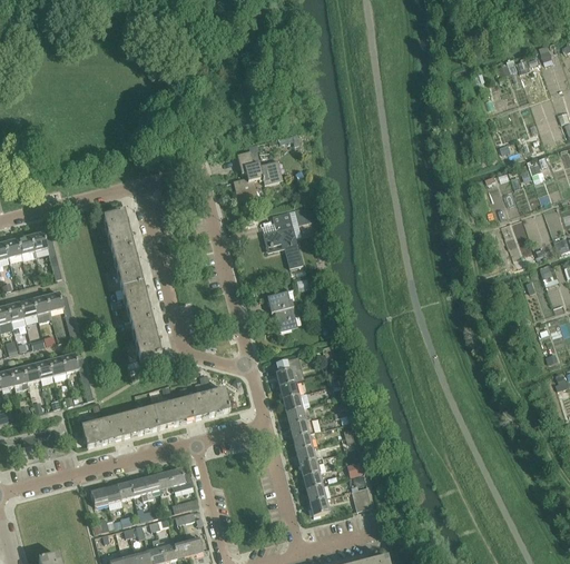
[(239,185),(234,186),(237,198),(257,194),(254,179),(259,177),(259,179),(263,178),(264,184),(278,179),(274,161),(278,160),(278,159),(259,164),(259,161),(253,162),(249,150),(237,155),(243,177),(238,178),(239,185)]
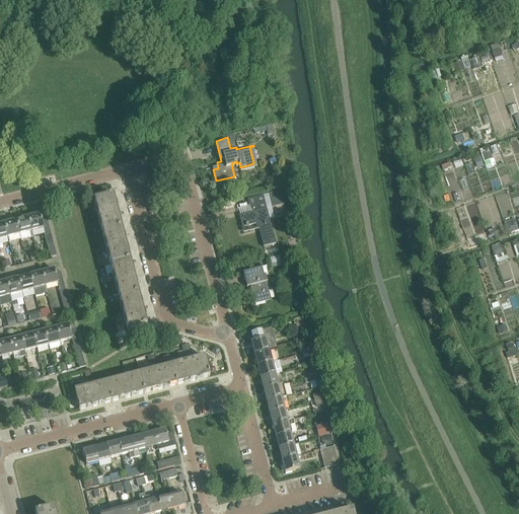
[(279,188),(276,189),(279,202),(281,201),(285,200),(282,187),(279,188)]
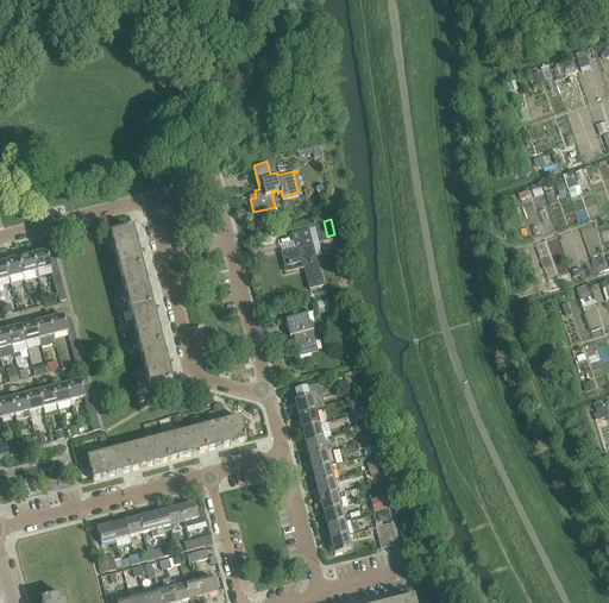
[(132,225),(110,231),(120,270),(143,264),(132,225)]
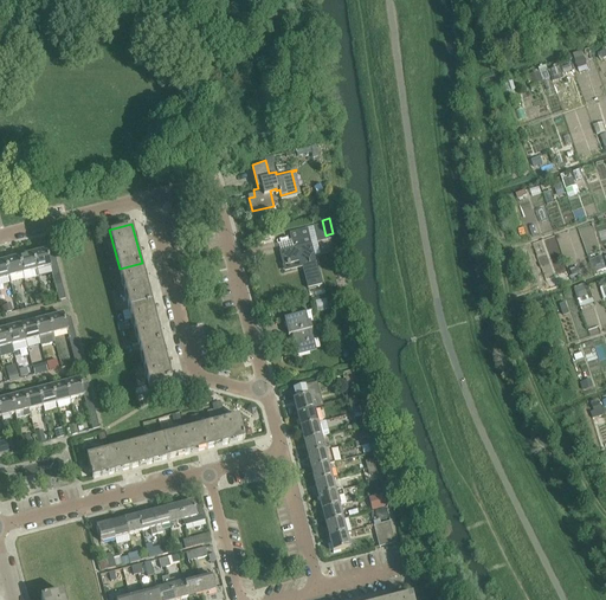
[(307,224),(289,228),(294,244),(279,247),(283,260),(301,256),(308,284),(322,281),(307,224)]
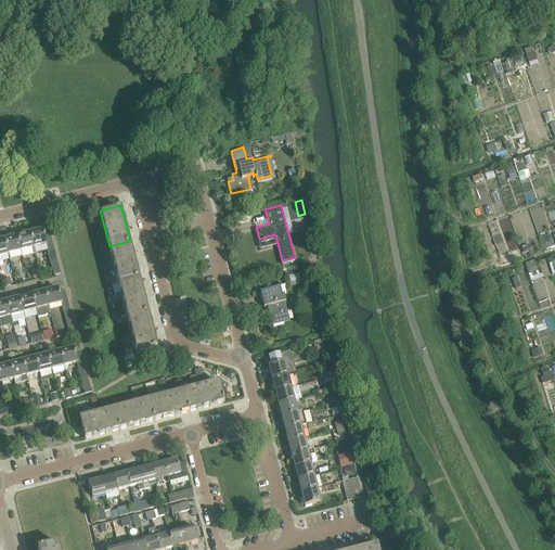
[(42,226),(29,229),(34,244),(35,250),(48,246),(47,242),(47,241),(46,235),(43,230),(42,226)]
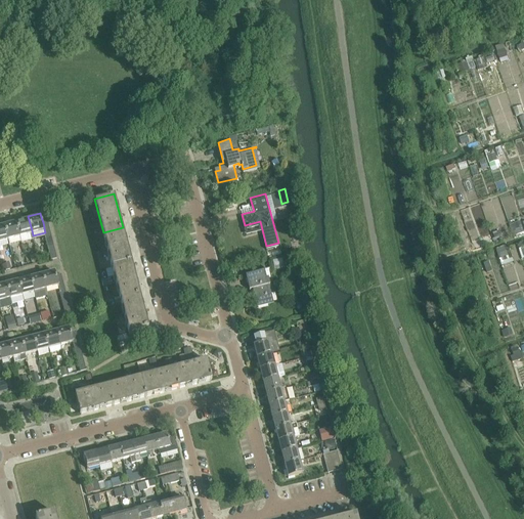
[(28,216),(16,219),(19,233),(32,230),(28,216)]
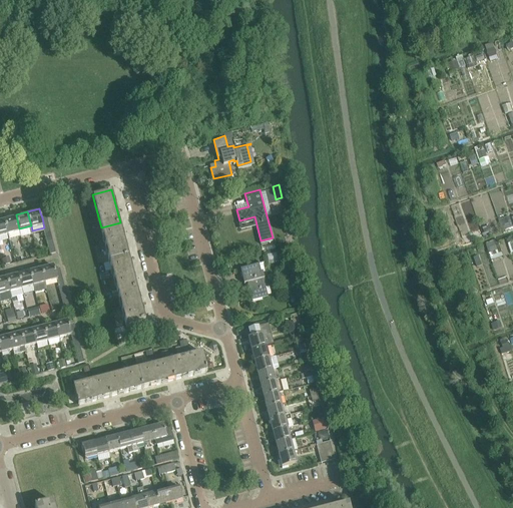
[(4,217),(8,231),(9,236),(20,233),(19,228),(16,214),(4,217)]
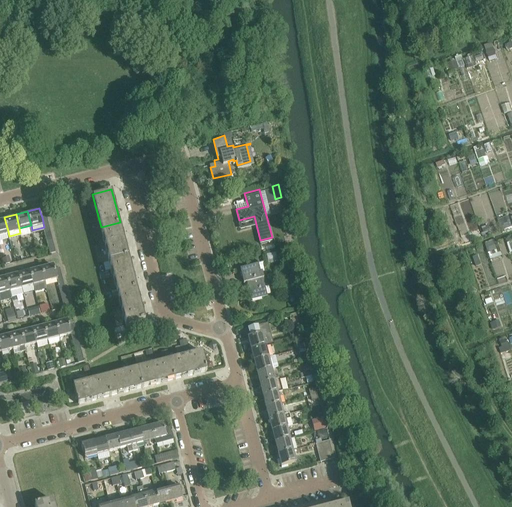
[(120,222),(101,227),(109,259),(128,254),(120,222)]
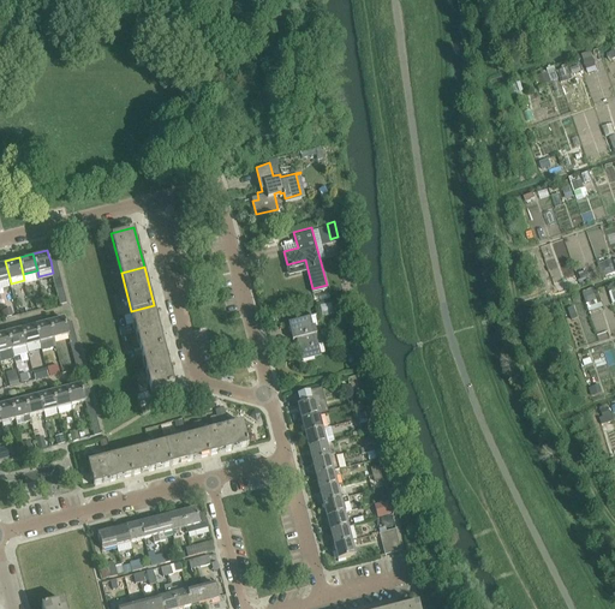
[(330,299),(320,300),(322,312),(333,310),(330,299)]
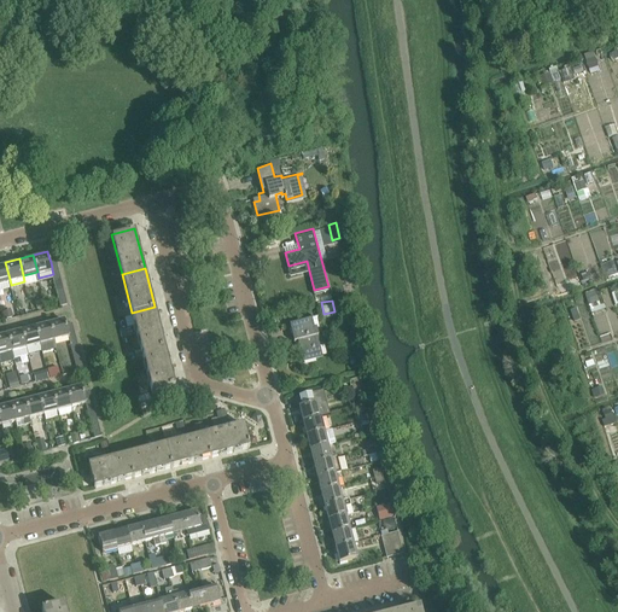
[(155,307),(132,313),(141,351),(164,345),(155,307)]
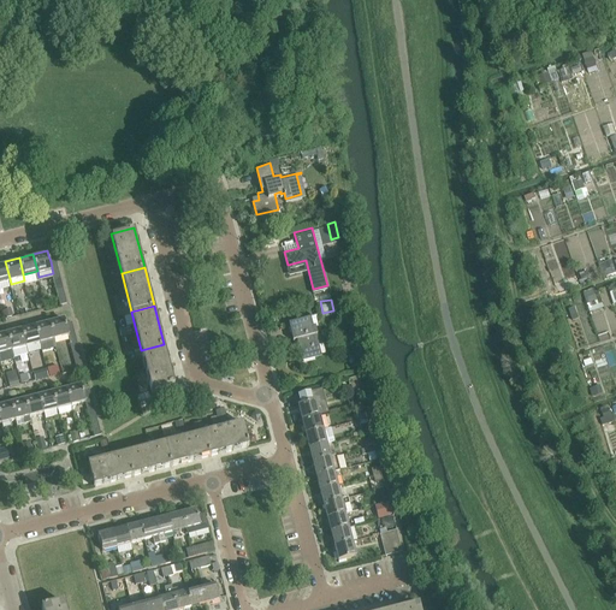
[(315,314),(289,320),(294,336),(296,335),(302,357),(321,353),(315,330),(317,330),(312,315),(315,314)]
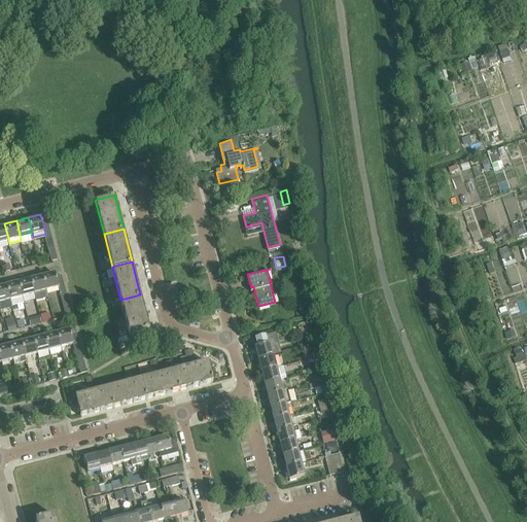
[(55,270),(42,273),(46,287),(59,284),(58,279),(56,274),(55,270)]
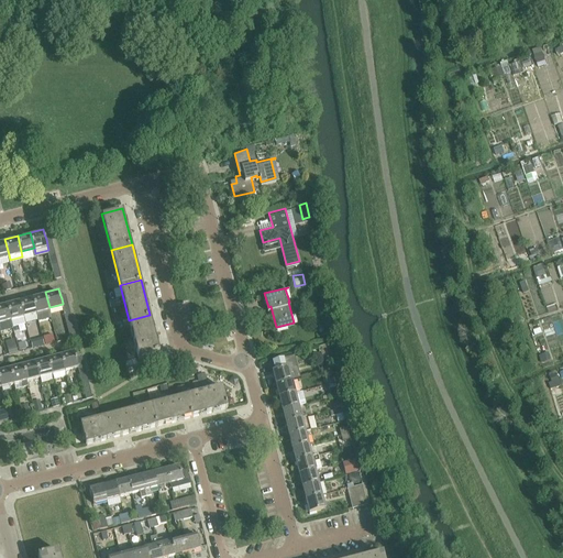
[(45,292),(33,295),(36,310),(50,307),(45,292)]
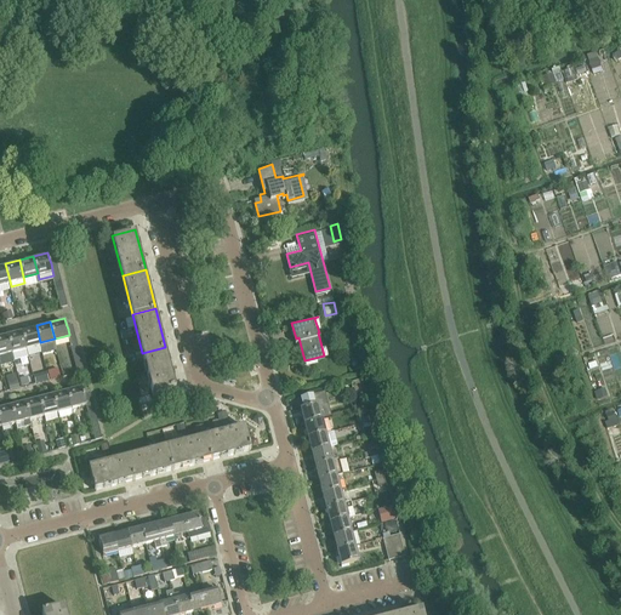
[(36,325),(22,329),(27,346),(40,342),(36,325)]
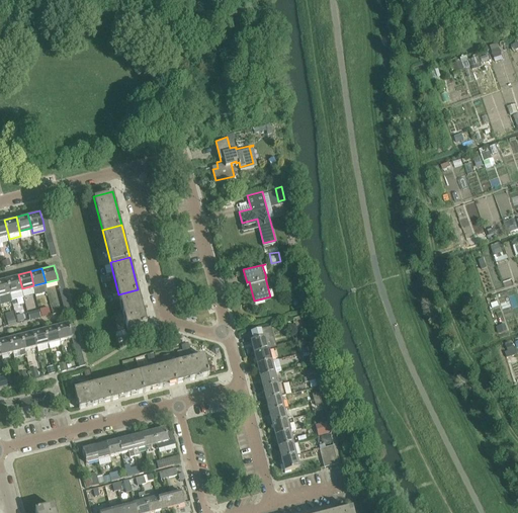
[(18,274),(6,277),(10,291),(22,288),(18,274)]
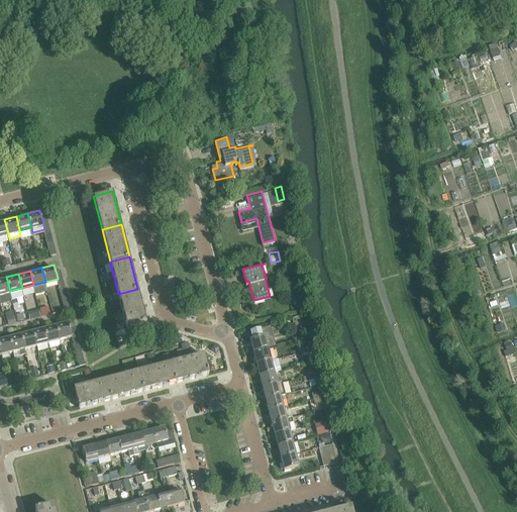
[(6,277),(0,278),(0,299),(0,301),(11,298),(10,291),(6,277)]
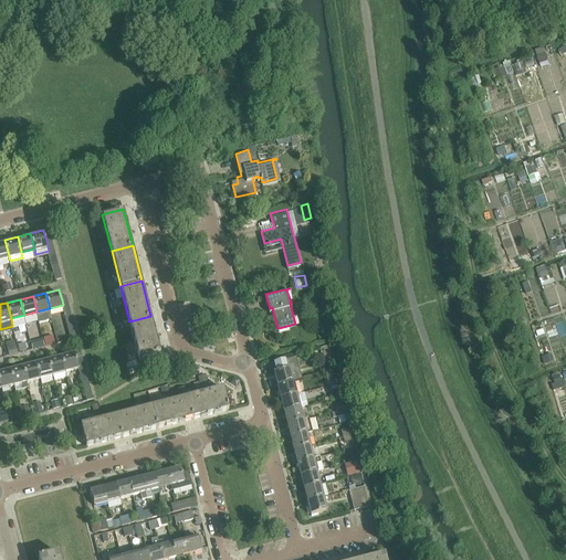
[(150,316),(129,321),(139,357),(160,351),(150,316)]
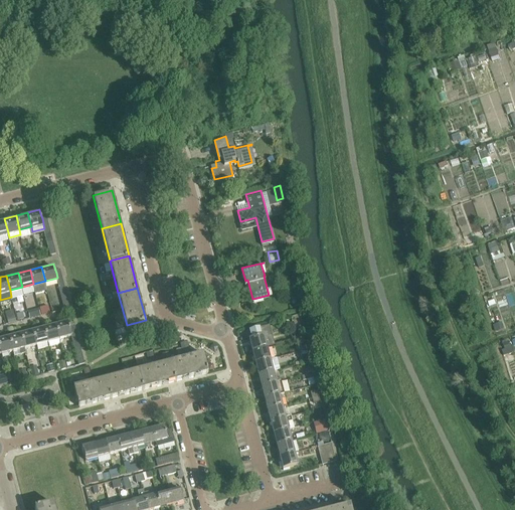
[(22,309),(16,310),(18,317),(24,315),(22,309)]
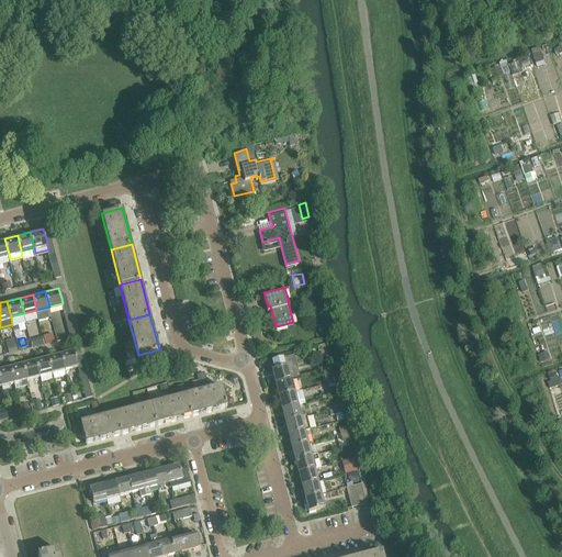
[(15,341),(8,343),(9,349),(18,347),(15,341)]
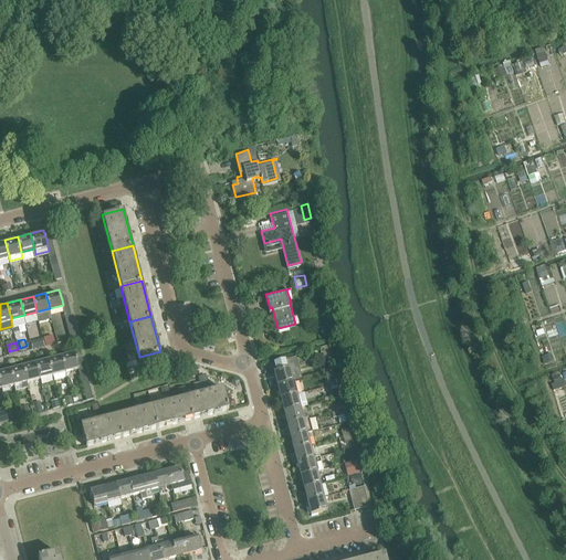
[(74,350),(61,354),(65,369),(79,366),(77,360),(75,355),(74,350)]
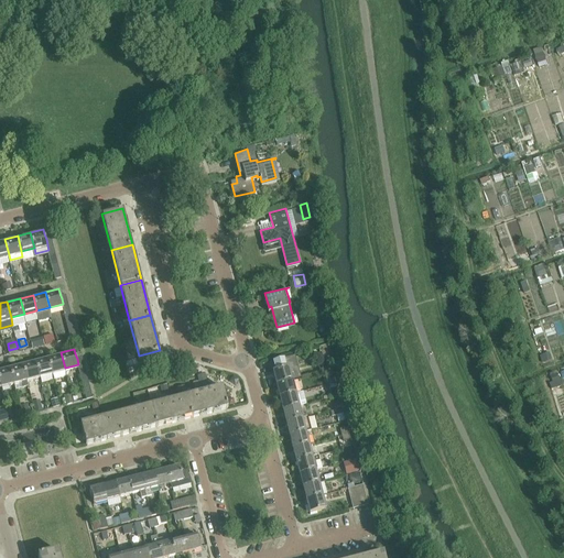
[(61,352),(49,356),(52,371),(65,368),(61,352)]
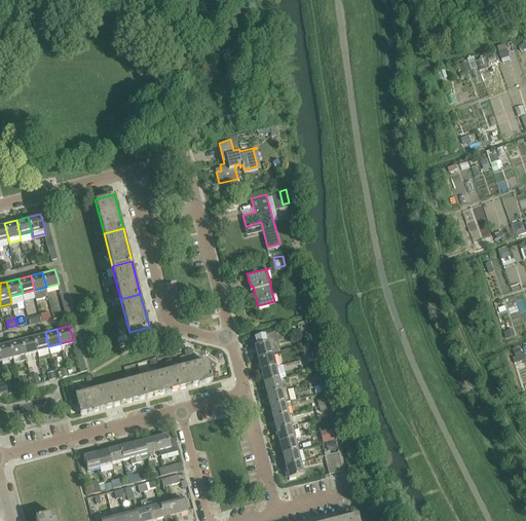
[(257,343),(255,343),(258,356),(272,351),(280,349),(275,329),(255,334),(257,343)]
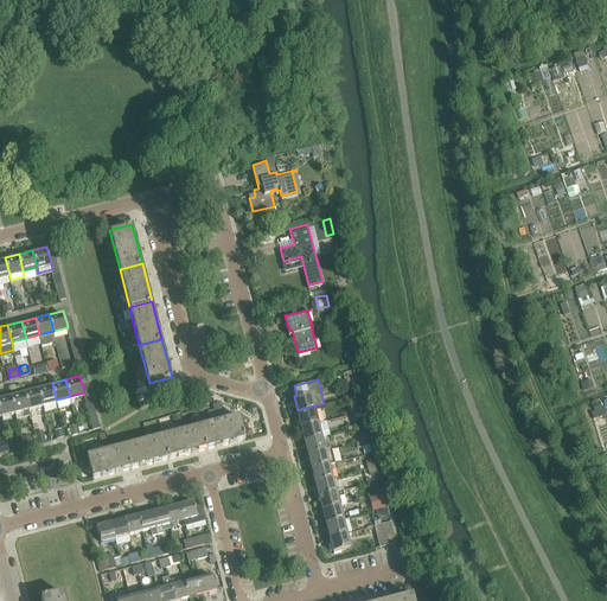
[(52,383),(38,387),(43,403),(56,400),(52,383)]
